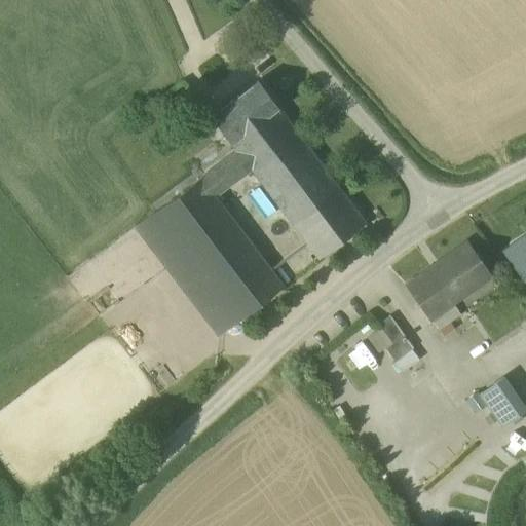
[(258,81),(212,116),(233,145),(279,110),(258,81)]
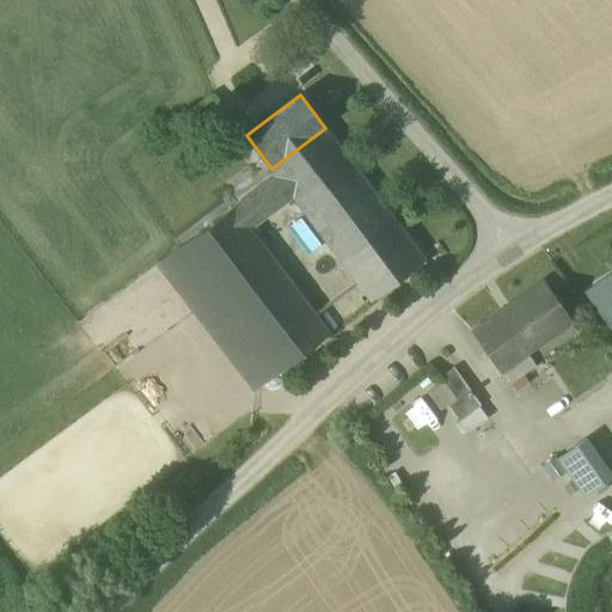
[(423,259),(325,128),(271,169),(277,177),(293,197),(369,300),(423,259)]
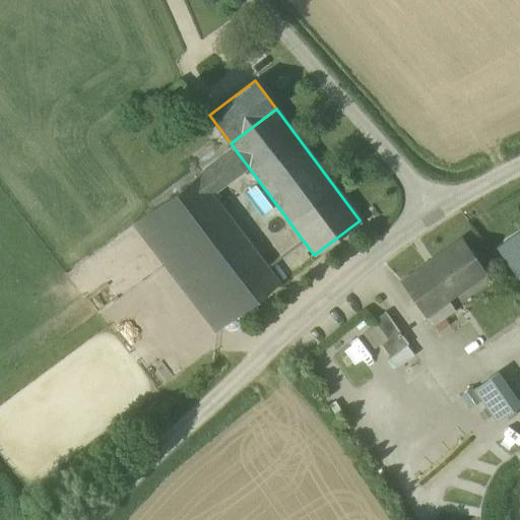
[(236,150),(136,224),(215,331),(280,282),(213,194),(249,168),(236,150)]
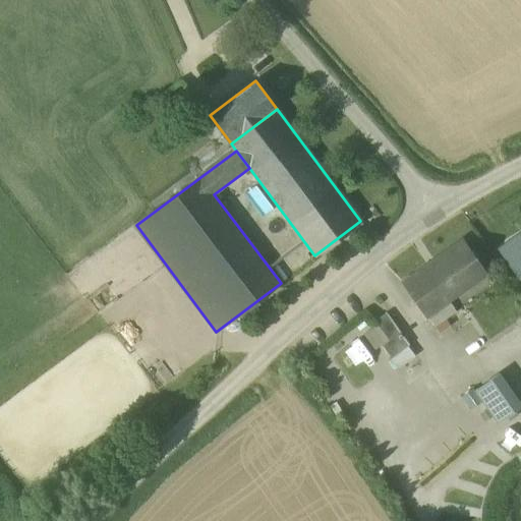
[(484,272),(461,240),(428,264),(431,267),(420,275),(441,303),(484,272)]
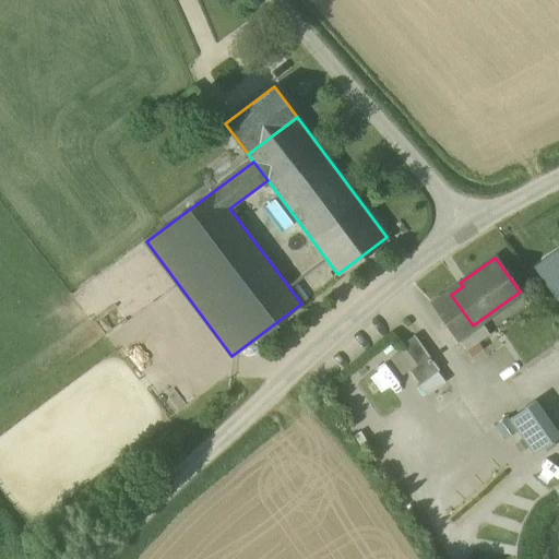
[(473,325),(451,295),(463,286),(460,283),(432,301),(458,336),(473,325)]
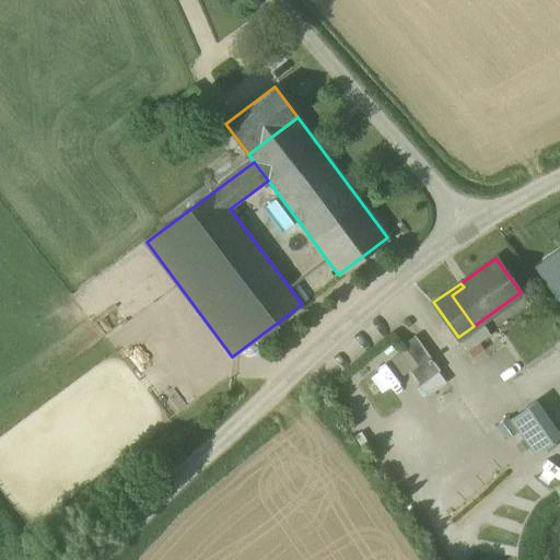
[(440,371),(416,337),(404,346),(418,365),(411,370),(421,384),(440,371)]
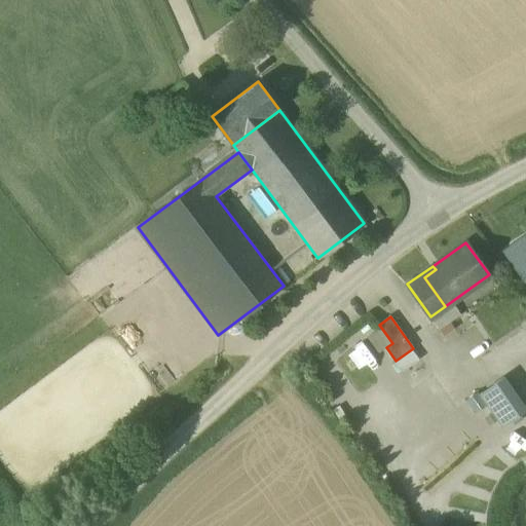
[(502,379),(482,393),(502,423),(515,414),(511,408),(519,403),(502,379)]
